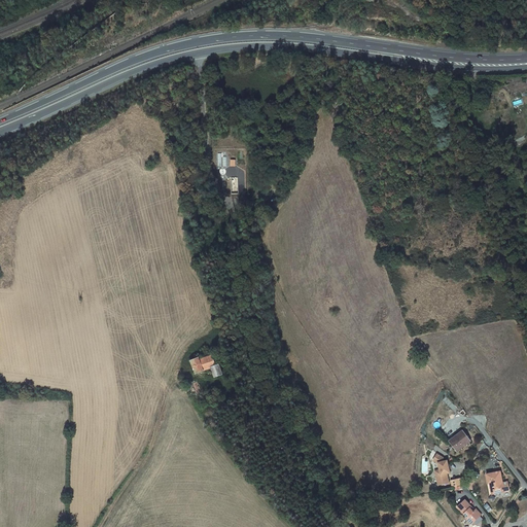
[(222,375),(215,354),(204,358),(200,360),(199,358),(190,360),(196,374),(208,370),(210,373),(212,372),(214,377),(222,375)]
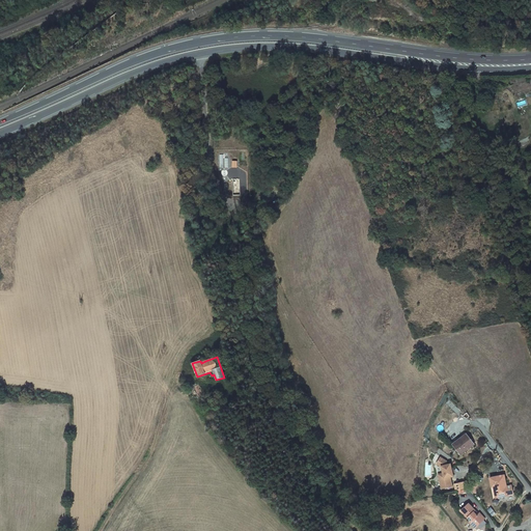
[(189,386),(193,397),(199,394),(203,393),(199,383),(189,386)]
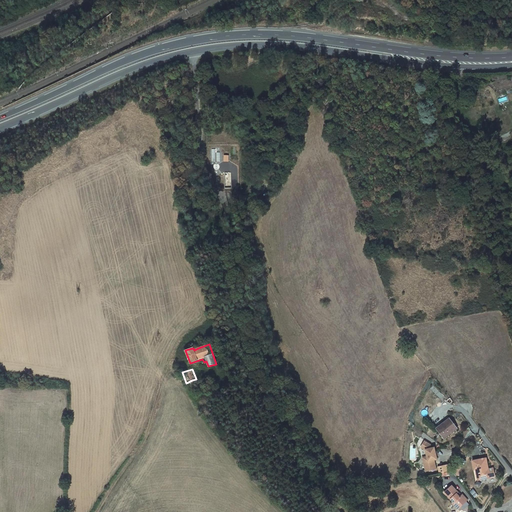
[(442,400),(445,398),(440,391),(437,394),(442,400)]
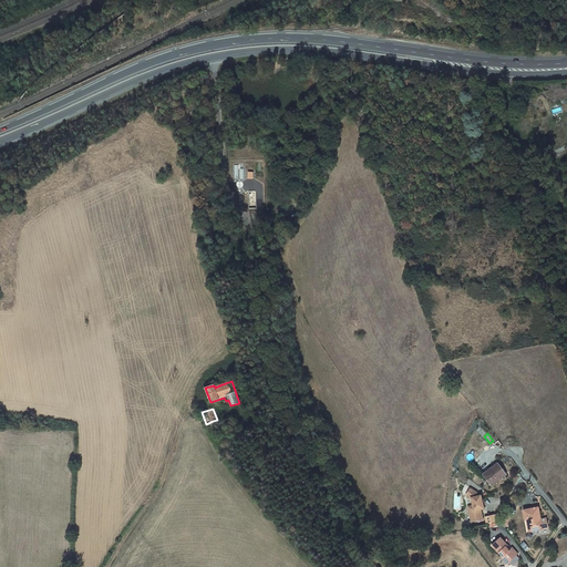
[(483,474),(492,485),(506,475),(497,463),(483,474)]
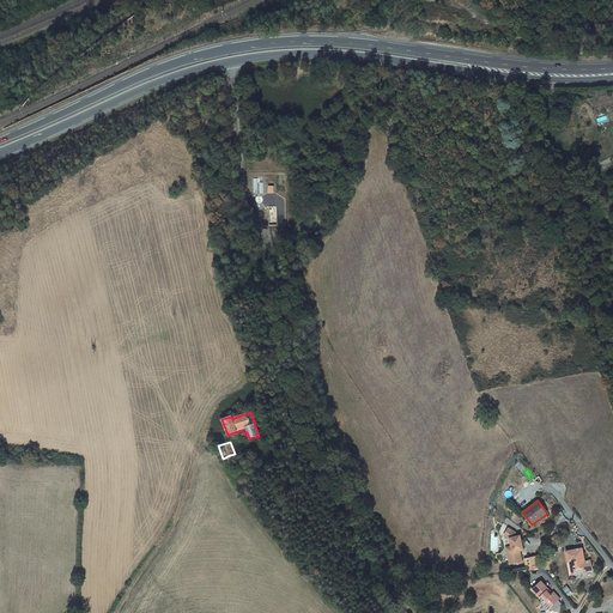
[(522,545),(521,541),(520,536),(516,536),(516,533),(509,528),(504,535),(509,539),(511,547),(507,548),(509,564),(522,562),(520,551),(523,550),(522,545)]
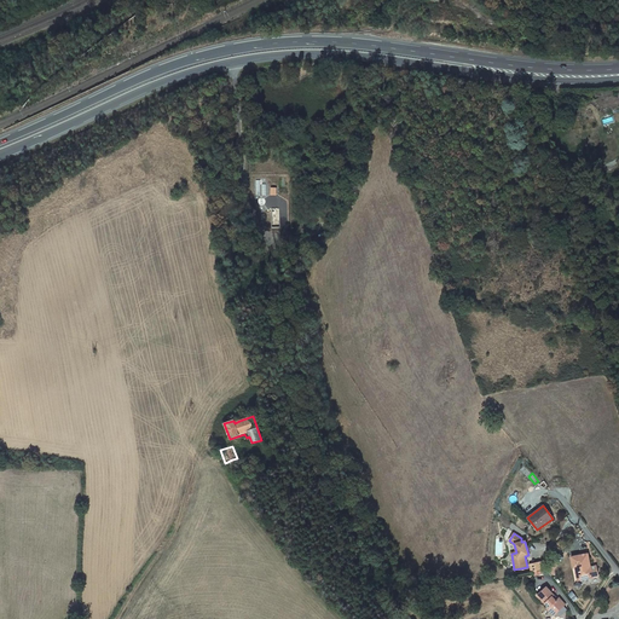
[(571,557),(573,568),(576,567),(578,567),(580,580),(588,578),(588,576),(591,576),(588,554),(571,557)]
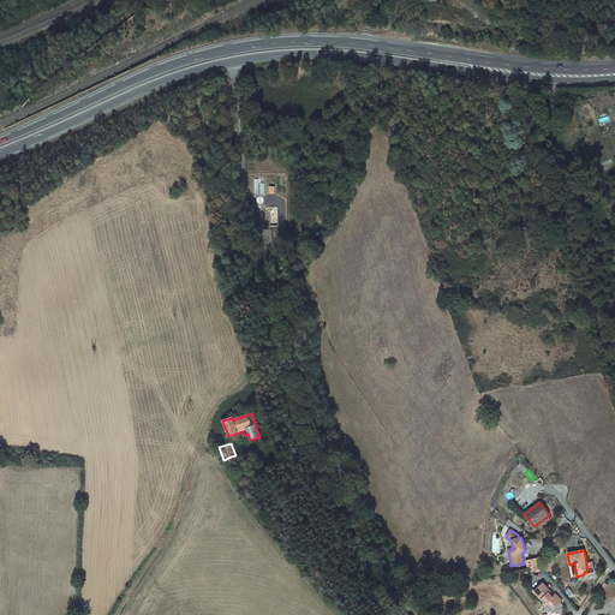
[(544,605),(550,611),(554,608),(562,601),(556,595),(554,596),(550,592),(550,591),(543,583),(535,591),(545,604),(544,605)]
